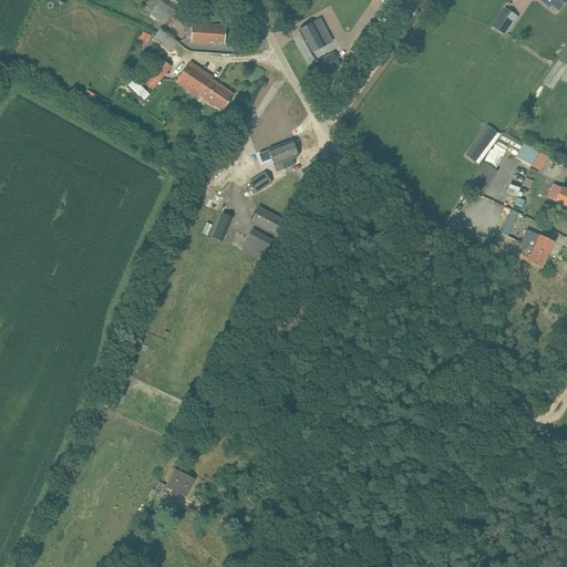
[(179,2),(176,0),(150,0),(150,1),(155,6),(148,14),(163,24),(179,2)]
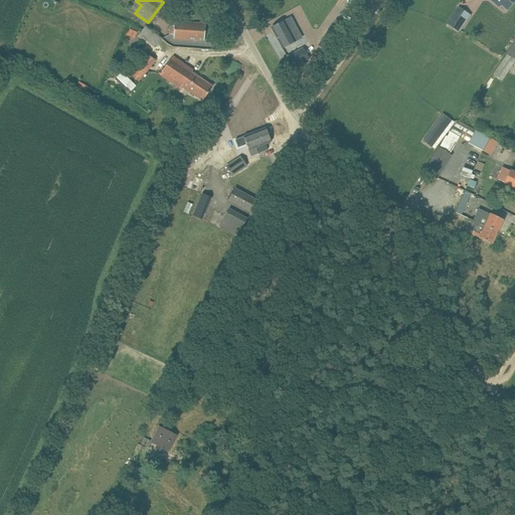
[(491,0),(494,2),(495,0),(496,0),(507,9),(514,0),(491,0)]
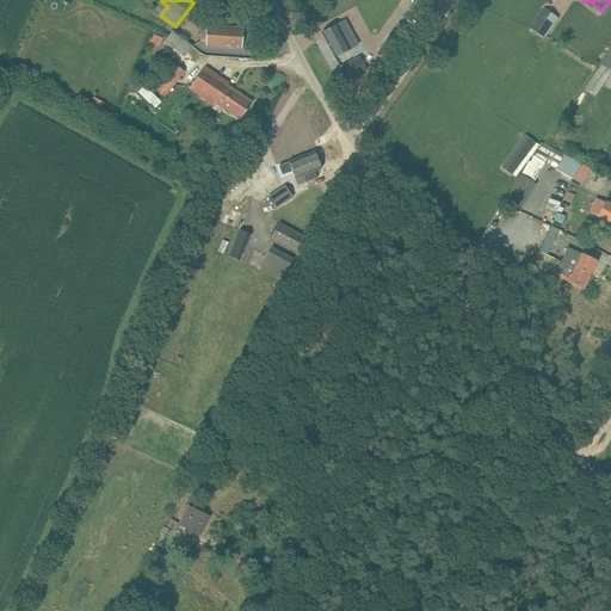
[(545,38),(559,18),(543,7),(530,28),(545,38)]
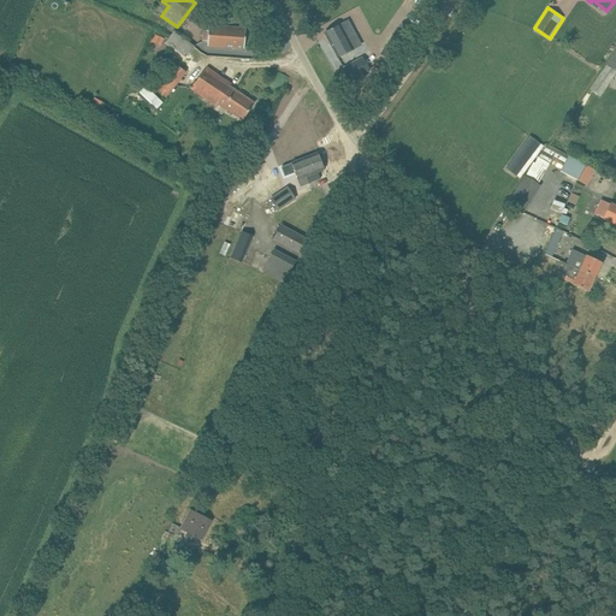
[(202,31),(202,41),(208,41),(208,42),(226,43),(225,47),(244,49),(246,28),(208,25),(208,31),(202,31)]
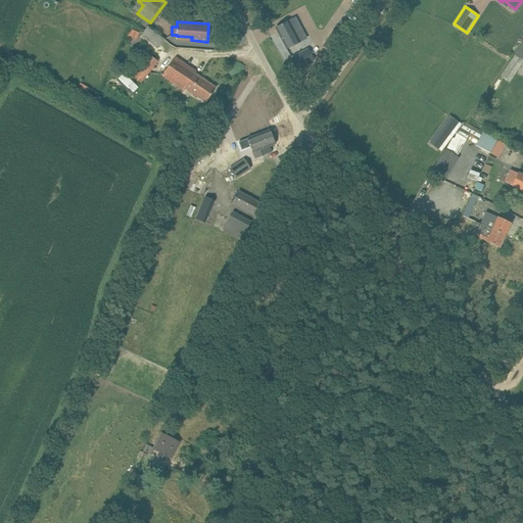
[(282,26),(276,29),(286,48),(295,44),(298,42),(304,39),(301,33),(296,36),(289,21),(283,25),(281,25),(282,26)]
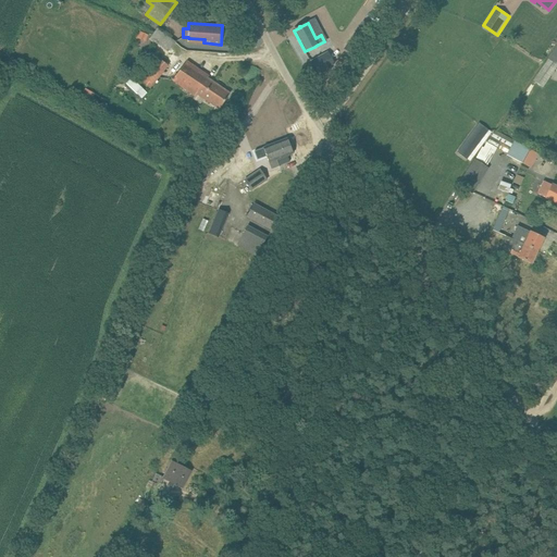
[(358,28),(353,36),(364,45),(367,46),(376,31),(368,24),(361,32),(358,28)]
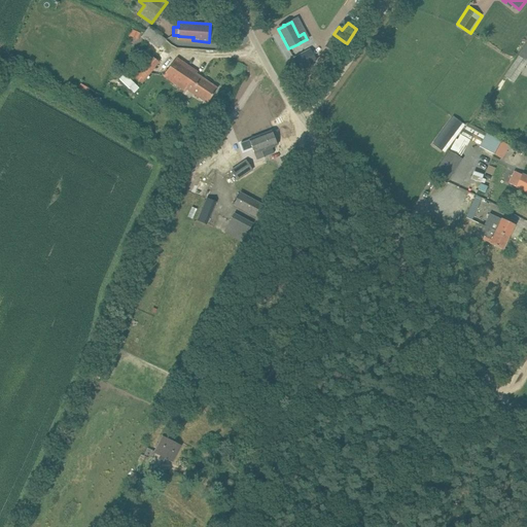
[(166,39),(148,26),(142,36),(159,48),(166,39)]
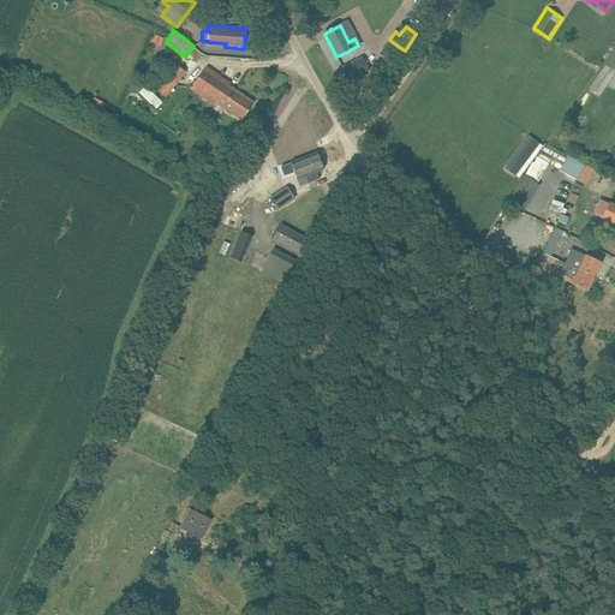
[(380,54),(393,64),(402,49),(389,40),(380,54)]
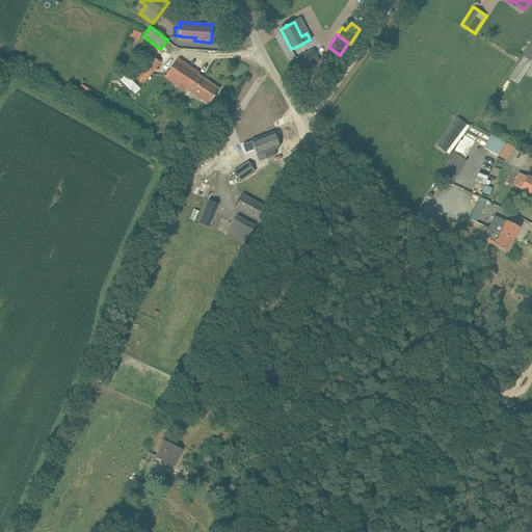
[(317,48),(315,49),(308,52),(296,58),(302,70),(319,60),(317,57),(320,55),(317,48)]
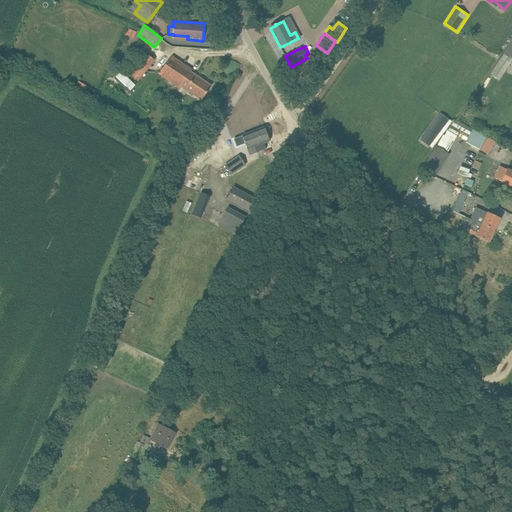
[(129,74),(138,81),(154,60),(145,54),(129,74)]
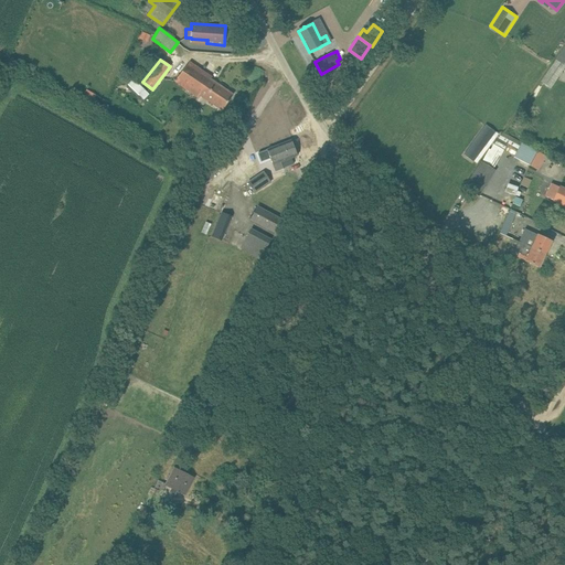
[(190,62),(176,83),(198,98),(200,95),(208,99),(223,110),(233,95),(211,80),(212,77),(190,62)]
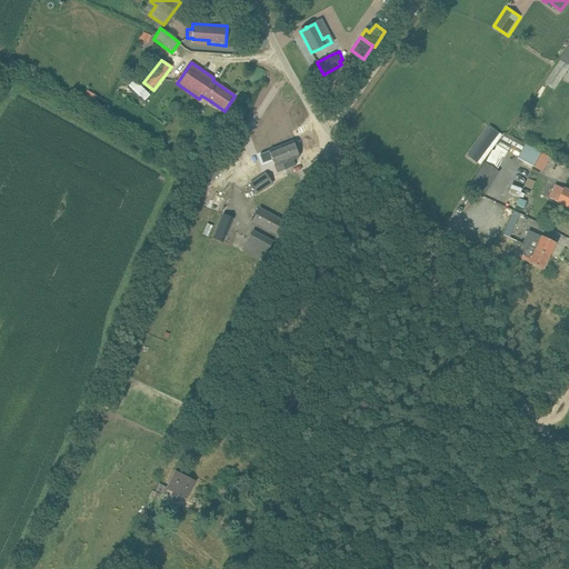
[(133,79),(128,85),(145,100),(150,95),(133,79)]
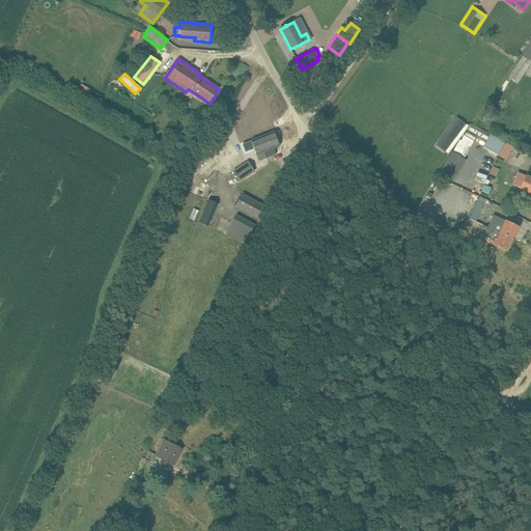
[(466,123),(457,116),(437,145),(445,151),(466,123)]
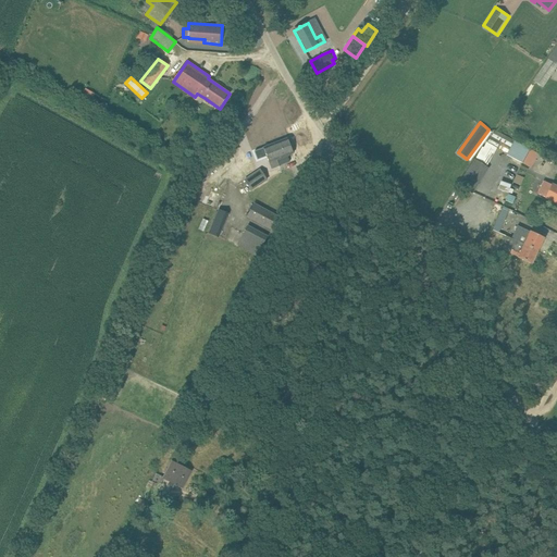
[(293,153),(287,138),(263,148),(271,169),(289,161),(287,156),(293,153)]
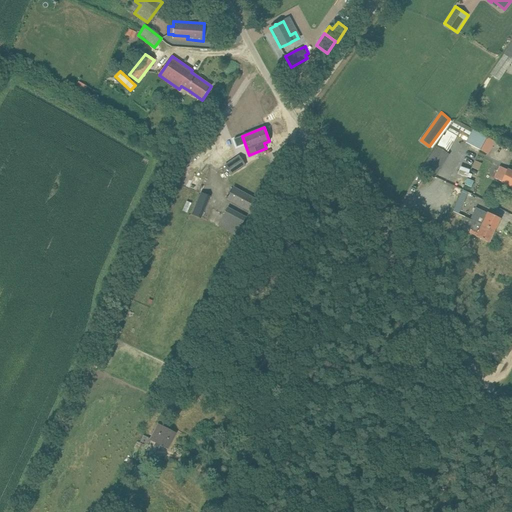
[(217,133),(212,128),(195,147),(200,151),(217,133)]
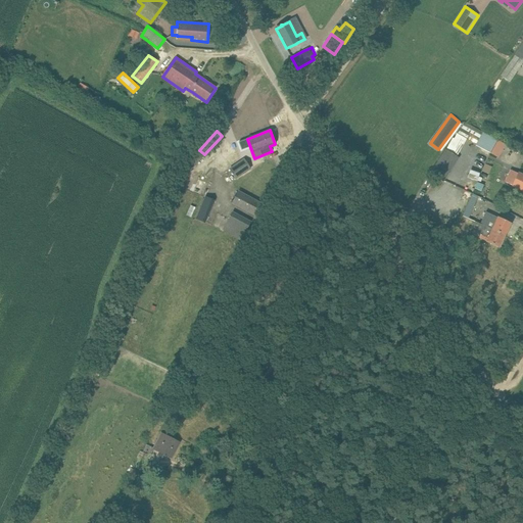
[(445,149),(430,173),(443,182),(460,157),(457,156),(467,139),(457,134),(455,138),(453,138),(446,149),(445,149)]
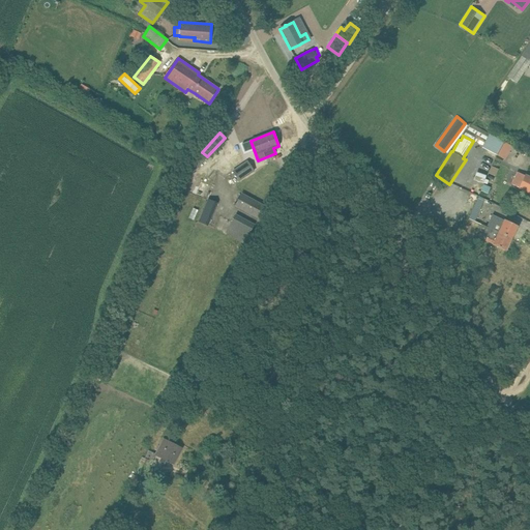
[(247,160),(232,171),(239,181),(255,171),(247,160)]
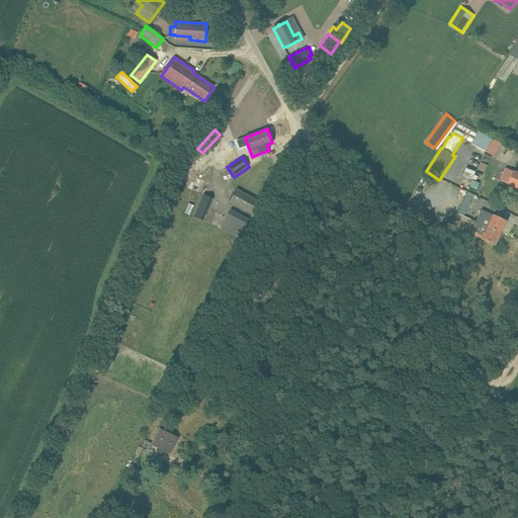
[(517,173),(506,168),(500,180),(517,188),(517,173)]
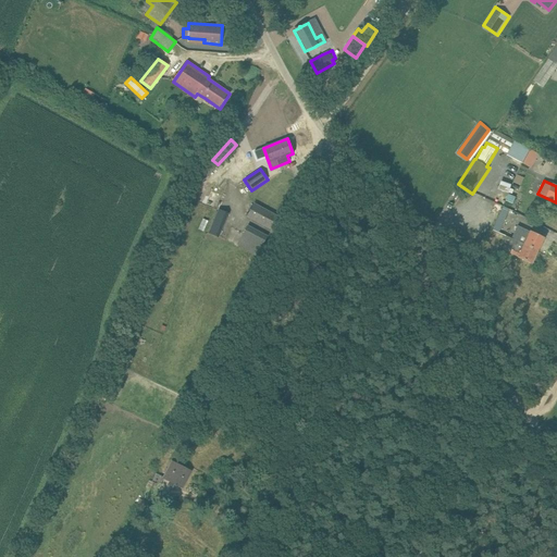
[(248,217),(272,230),(279,218),(255,205),(248,217)]
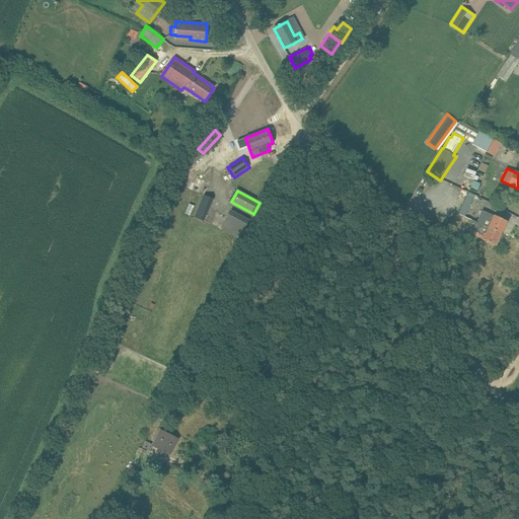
[(204,222),(213,199),(203,195),(194,218),(204,222)]
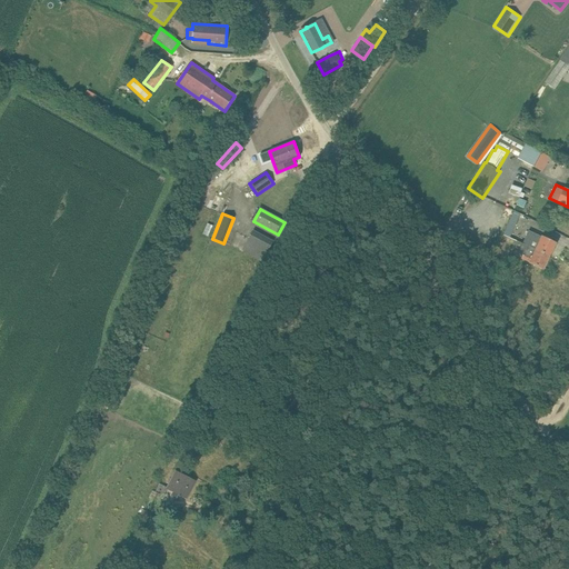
[(272,241),(253,230),(242,249),(262,260),(272,241)]
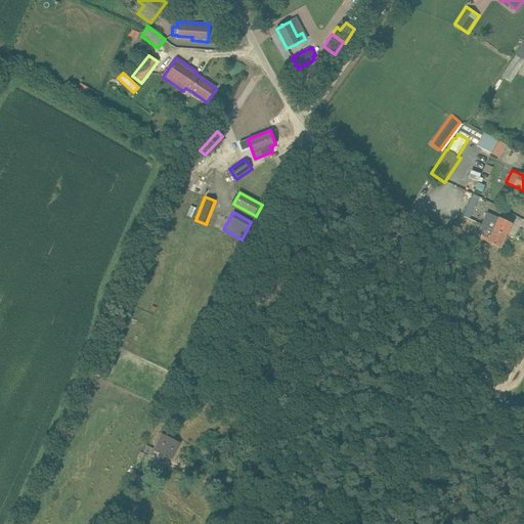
[(486,226),(506,236),(512,224),(498,217),(498,218),(486,212),(481,224),(486,226)]
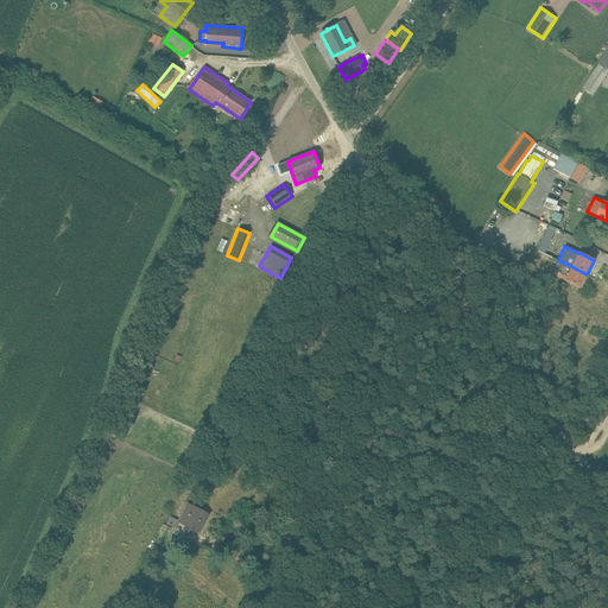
[(558,260),(553,258),(546,271),(557,277),(564,263),(558,260)]
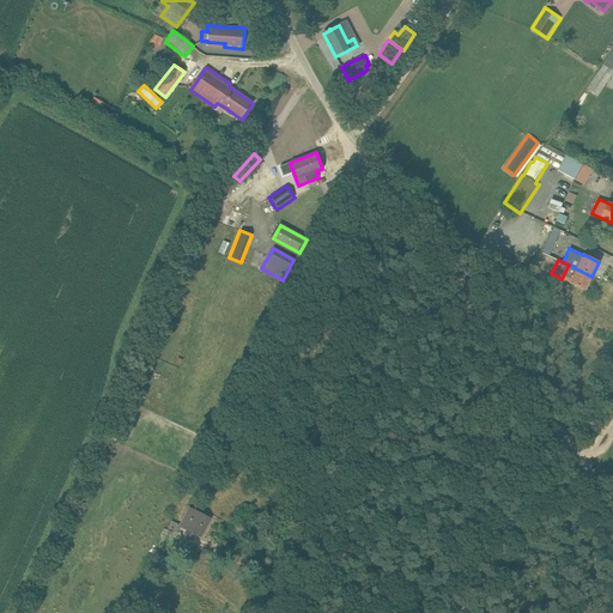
[(592,277),(569,265),(562,279),(570,283),(570,284),(586,291),(592,277)]
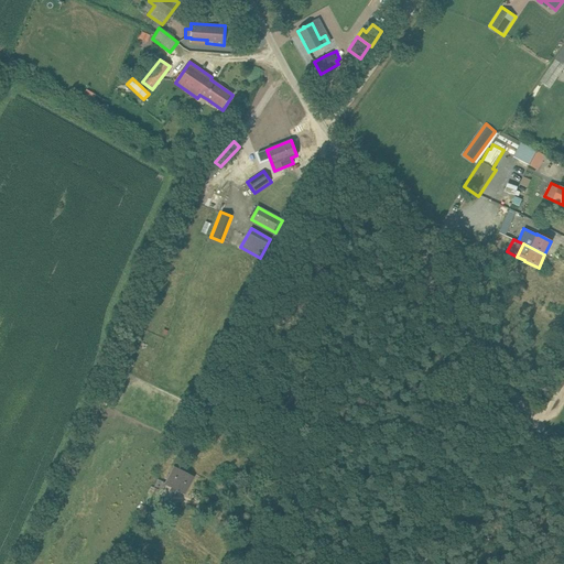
[(116,369),(109,388),(118,391),(126,373),(116,369)]
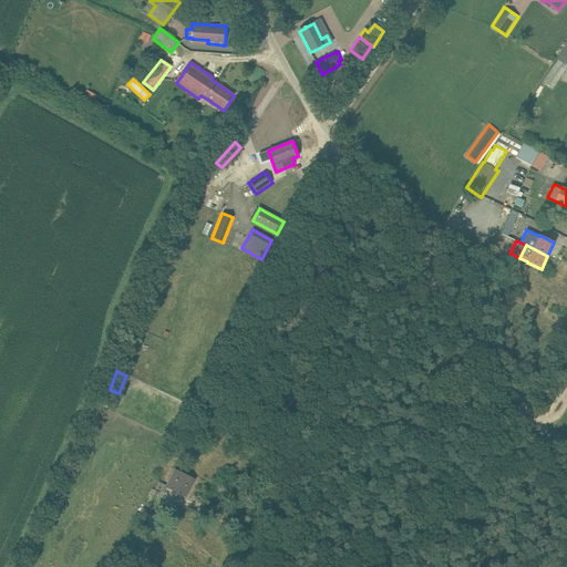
[(175,470),(167,486),(166,486),(173,490),(169,495),(175,498),(178,493),(186,496),(194,480),(175,470)]
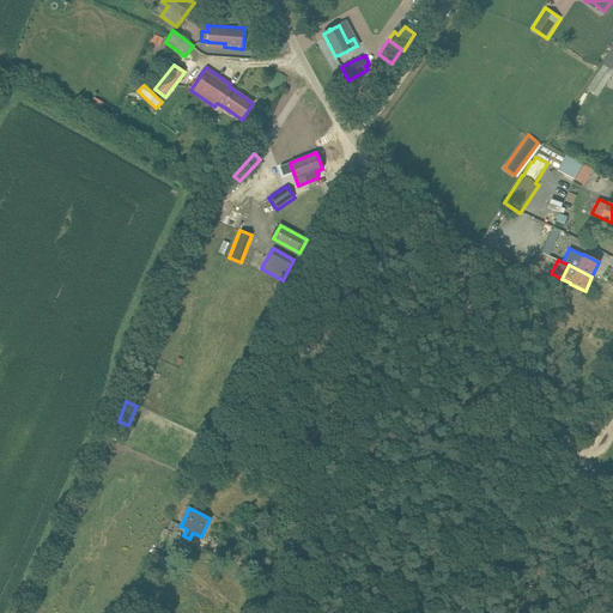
[(171,521),(158,546),(168,551),(180,526),(181,526),(171,521)]
